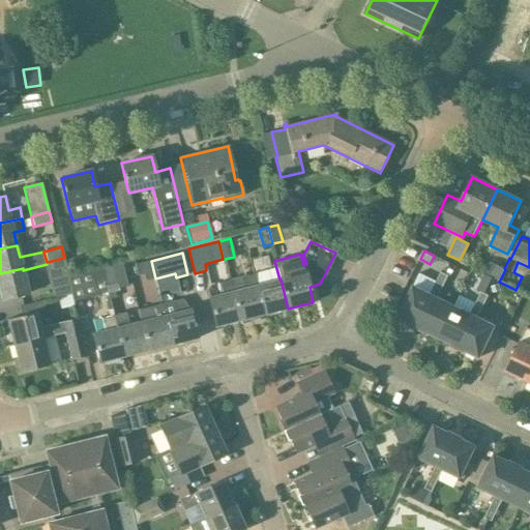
[(63,258),(47,262),(47,264),(50,274),(67,270),(64,258),(63,258)]
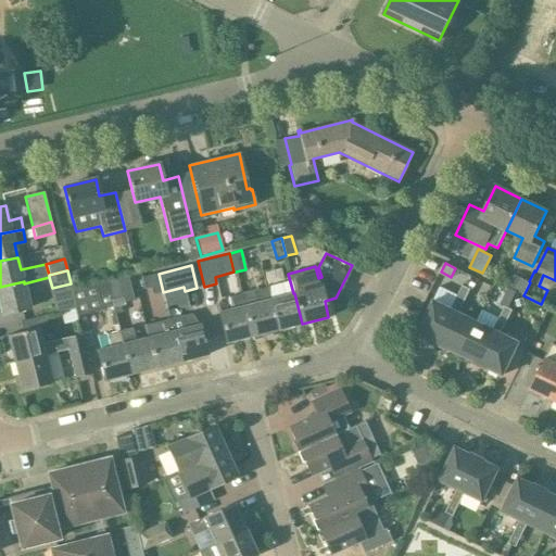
[(159,274),(140,278),(143,290),(151,288),(153,295),(163,292),(159,274)]
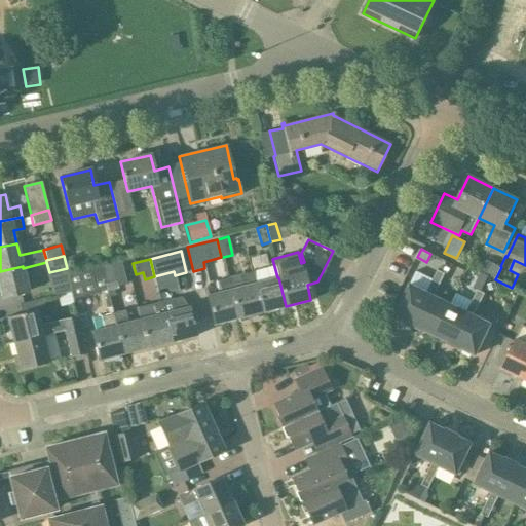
[(495,278),(500,266),(486,260),(481,272),(495,278)]
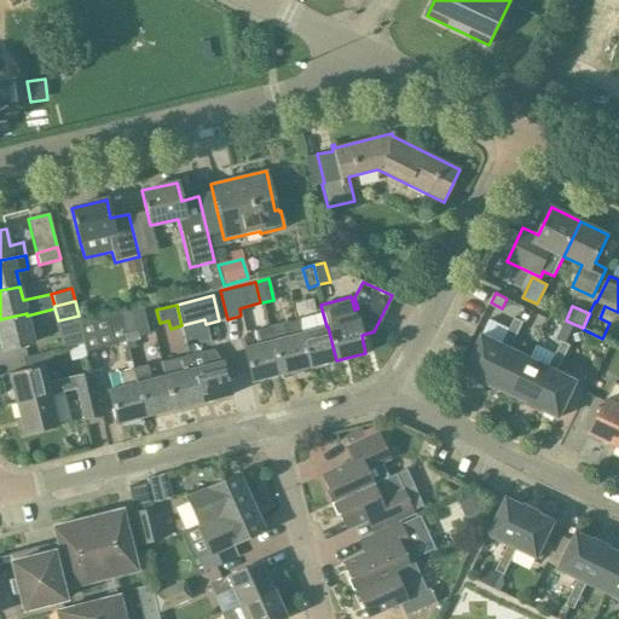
[(119,313),(117,314),(122,331),(122,334),(123,333),(136,330),(138,336),(150,333),(143,307),(119,313)]
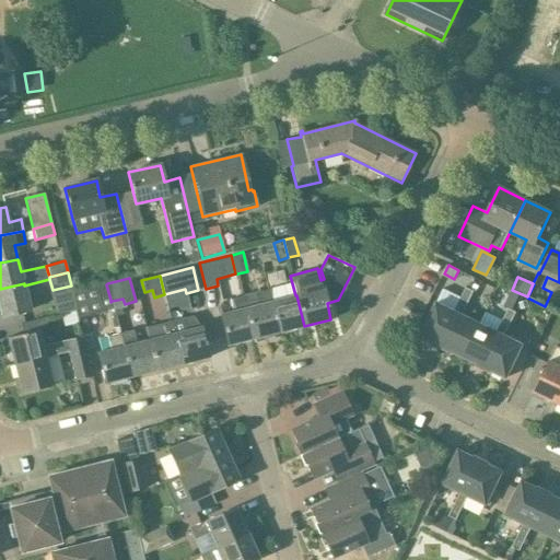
[(24,283),(0,289),(0,310),(2,317),(18,314),(31,311),(24,286),(24,283)]
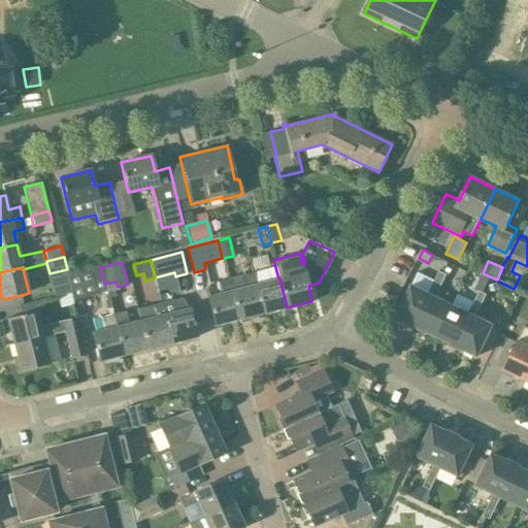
[(263,314),(287,307),(279,278),(278,278),(275,267),(253,272),(263,314)]
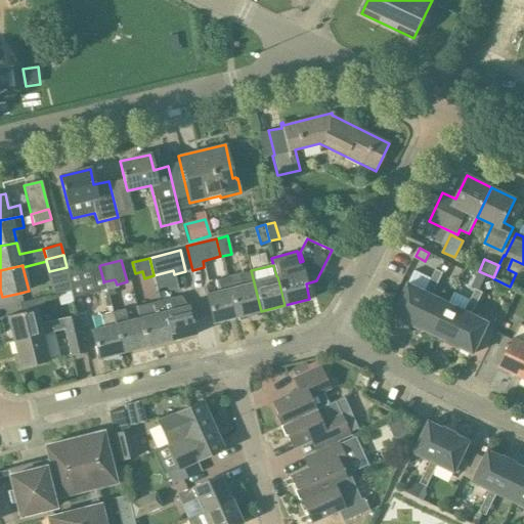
[(68,273),(70,280),(72,291),(74,298),(86,295),(97,292),(105,290),(106,289),(104,281),(103,282),(103,280),(99,266),(91,268),(80,270),(68,273)]
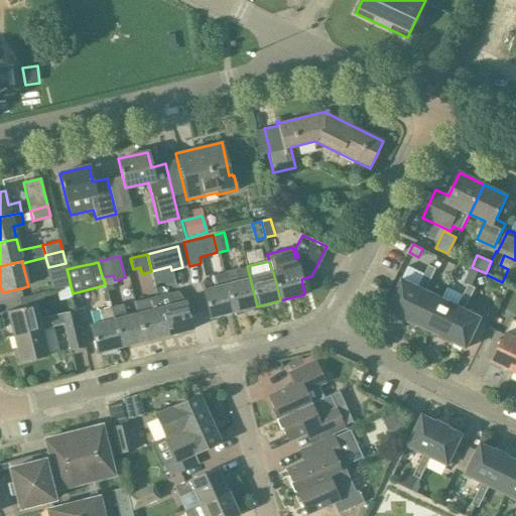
[(424,275),(431,279),(436,268),(429,265),(424,275)]
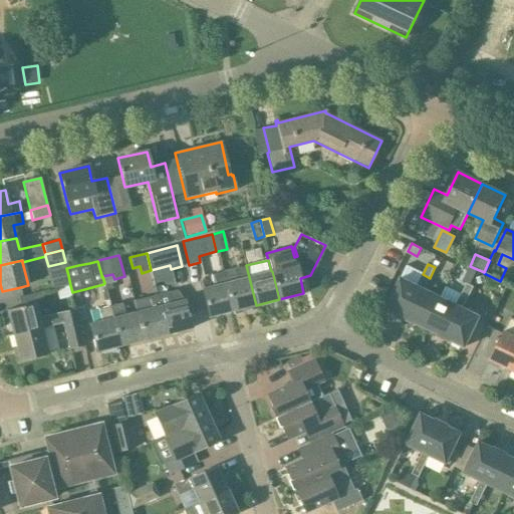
[(231,311),(256,305),(246,265),(221,272),(231,311)]
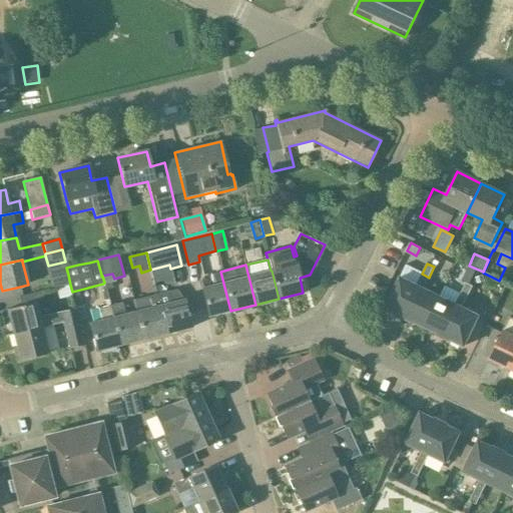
[(207,317),(230,311),(220,272),(210,275),(213,286),(200,289),(207,317)]
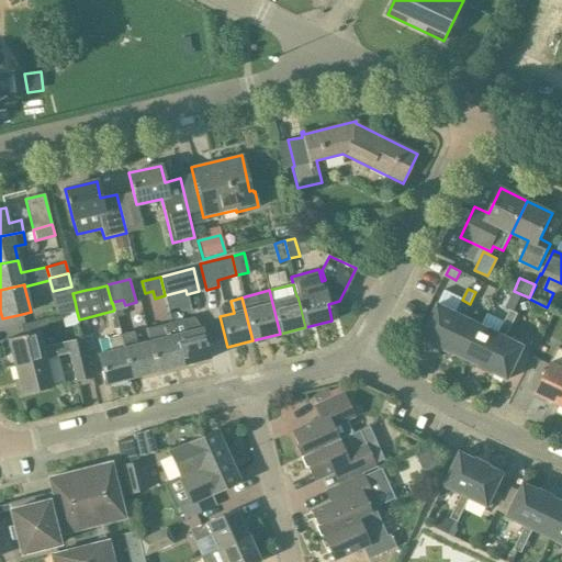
[(463,316),(470,304),(462,300),(456,313),(460,314),(463,316)]
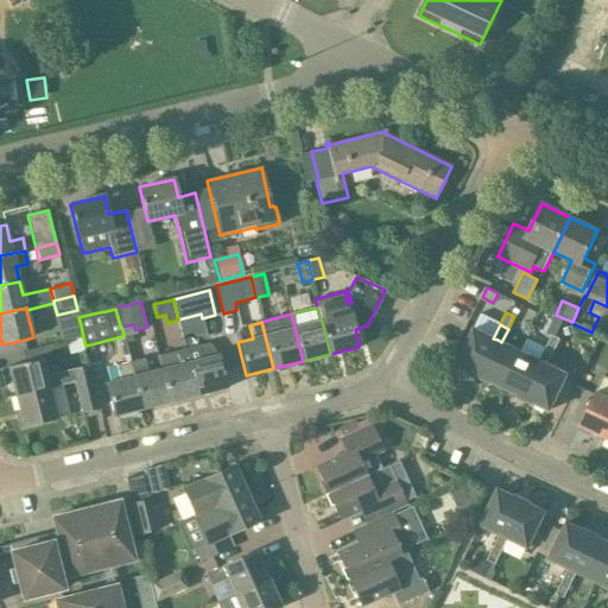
[(574,324),(565,327),(568,335),(575,333),(574,324)]
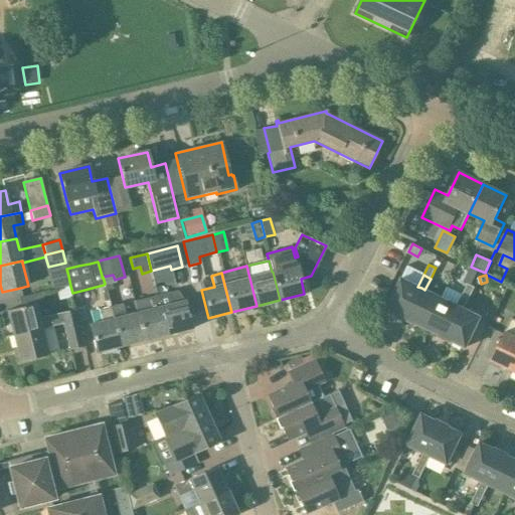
[(421,288),(417,287),(401,279),(386,309),(406,319),(421,288)]
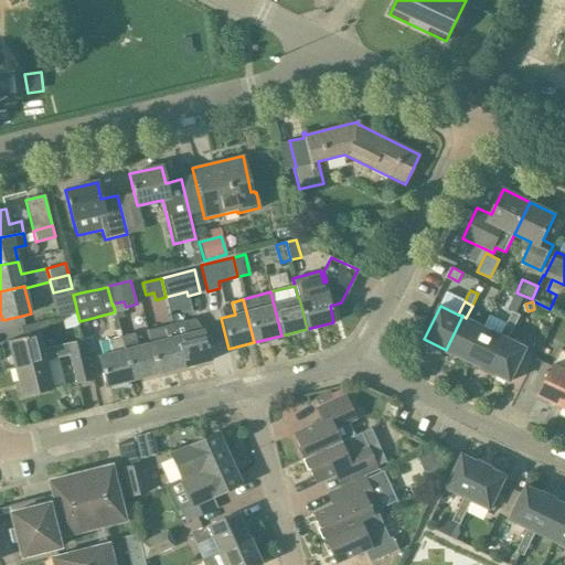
[(515,326),(515,327),(521,315),(513,311),(507,322),(515,326)]
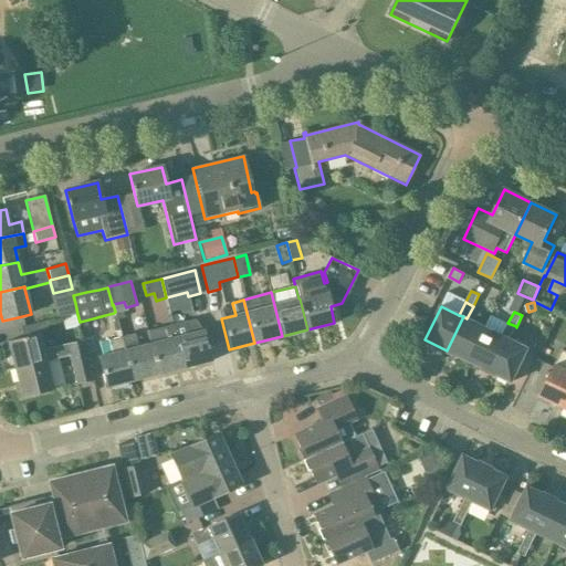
[(484,327),(467,318),(463,316),(447,350),(468,360),(484,327)]
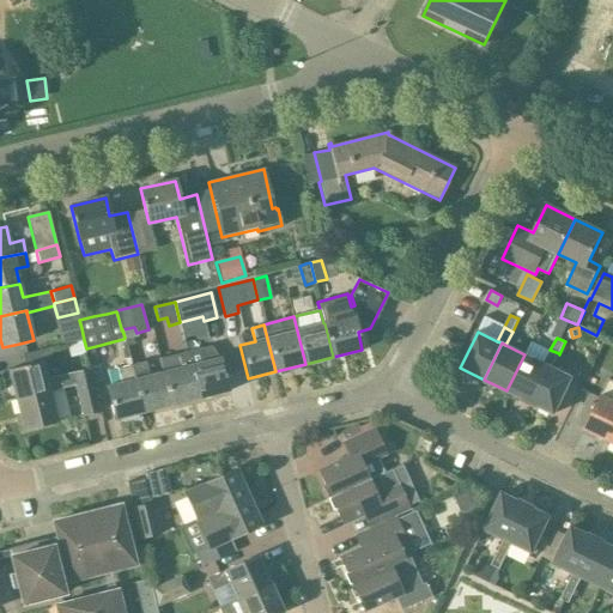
[(54,359),(52,349),(50,347),(22,354),(25,366),(8,370),(16,402),(49,394),(49,392),(74,386),(92,381),(93,381),(90,368),(46,378),(42,363),(54,359)]
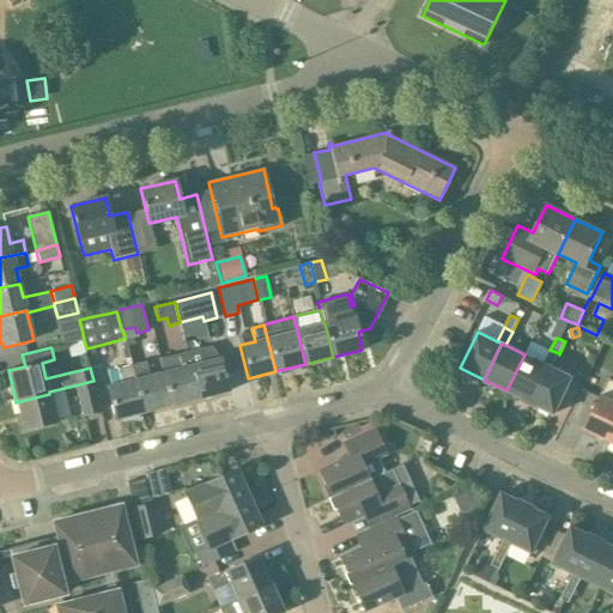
[(187,350),(199,399),(228,392),(219,358),(207,362),(201,363),(198,347),(187,350)]
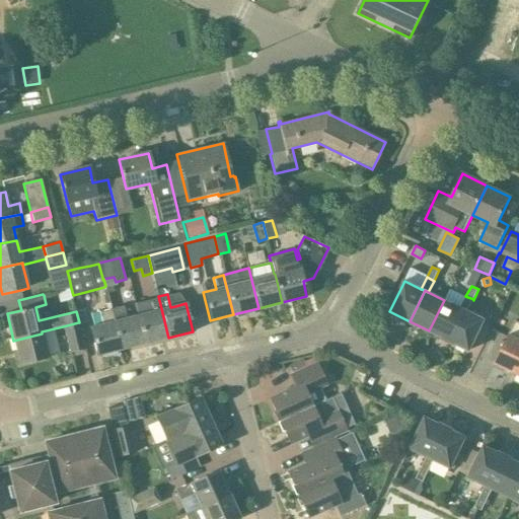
[(158,296),(135,302),(138,315),(145,344),(168,338),(158,296)]
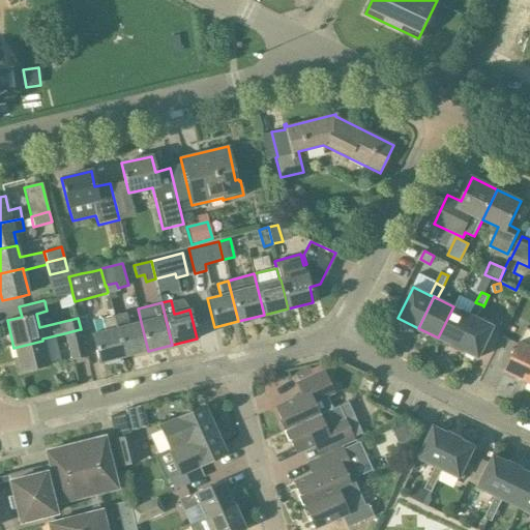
[(475,302),(469,314),(474,316),(477,318),(483,305),(475,302)]
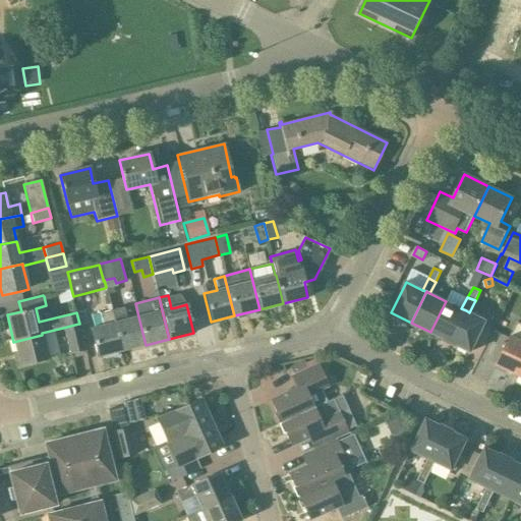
[(451,342),(466,310),(461,308),(446,301),(430,332),(451,342)]
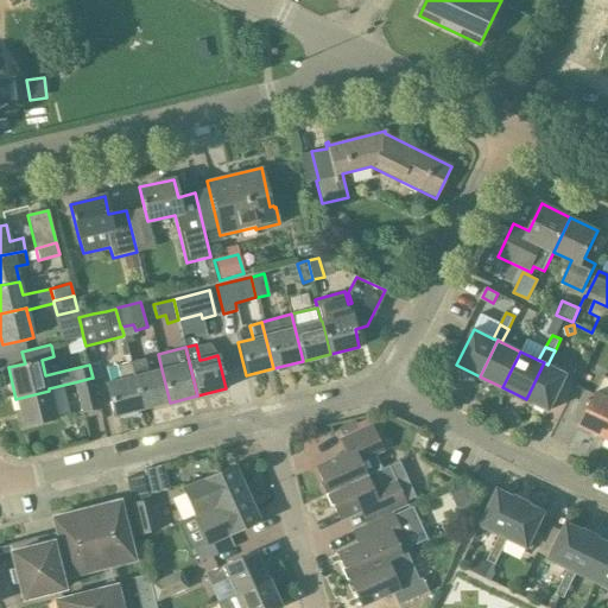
[(130,361),(128,361),(141,410),(143,410),(170,403),(162,369),(147,373),(143,358),(130,361)]
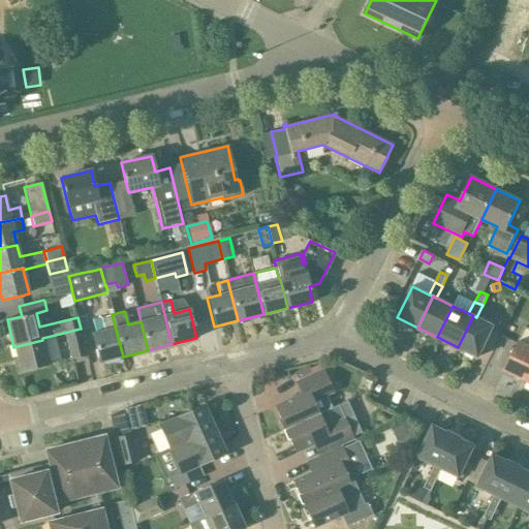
[(104,331),(92,334),(94,343),(99,363),(123,356),(112,314),(100,317),(104,331)]
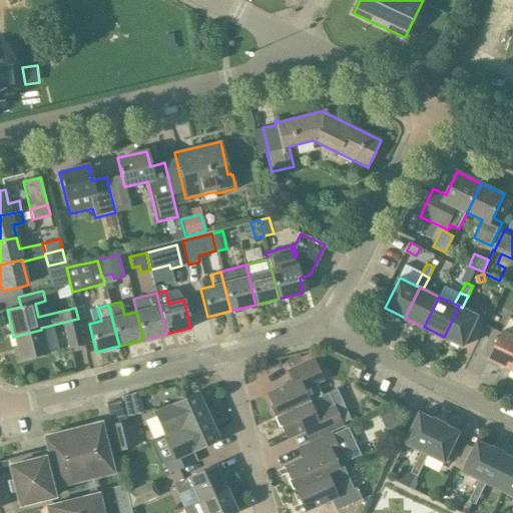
[(478,316),(462,308),(459,306),(444,337),(464,346),(478,316)]
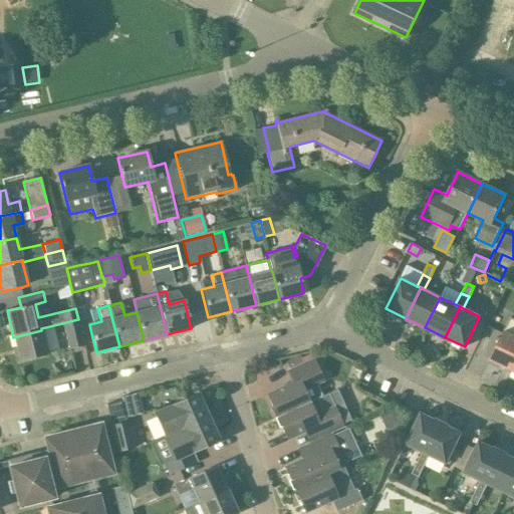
[(83,345),(77,319),(62,323),(68,348),(83,345)]
